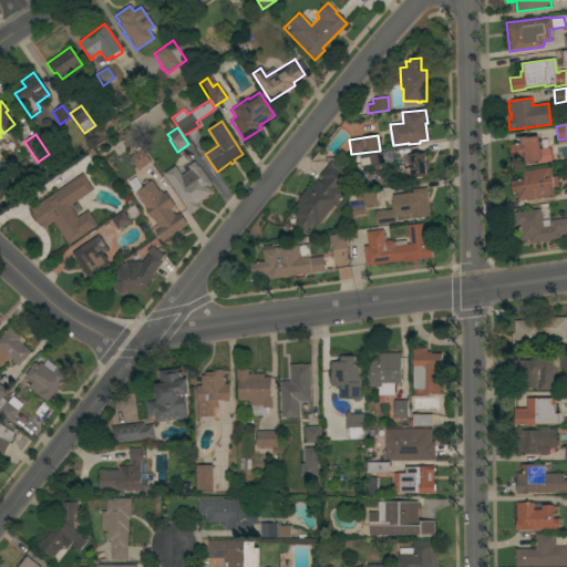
[(537,142),(539,142),(539,146),(538,146),(538,150),(548,147),(548,148),(553,148),(554,161),(537,163),(537,161),(524,163),(523,156),(511,158),(509,153),(508,153),(507,150),(509,150),(508,145),(519,143),(518,137),(525,136),(525,138),(536,136),(537,142)]
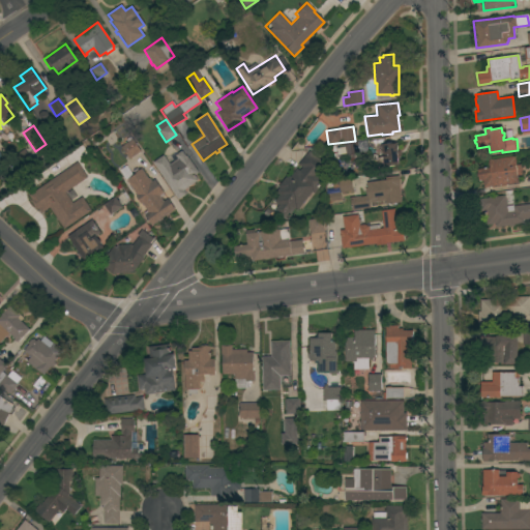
[(128,159),(120,147),(131,139),(141,151),(128,159)]
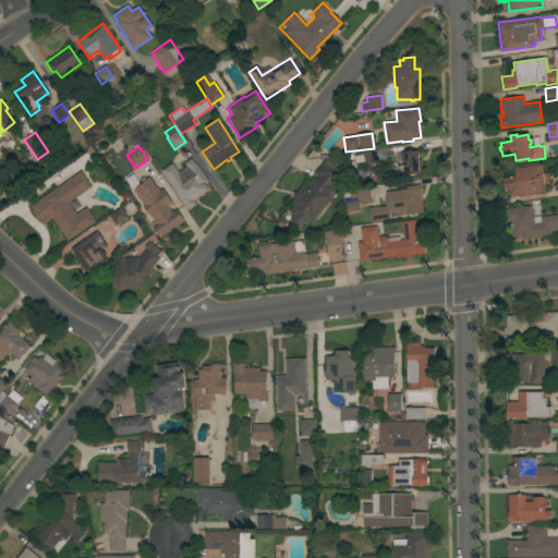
[(374,149),(376,149),(377,160),(376,160),(376,162),(368,164),(368,162),(363,164),(363,162),(355,164),(354,156),(360,156),(360,153),(367,152),(367,150),(374,149)]
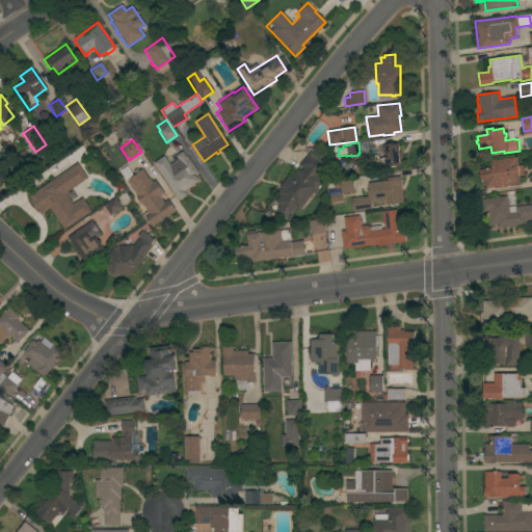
[(397,142),(398,150),(400,150),(401,155),(398,156),(399,165),(386,167),(382,152),(381,152),(380,145),(397,142)]
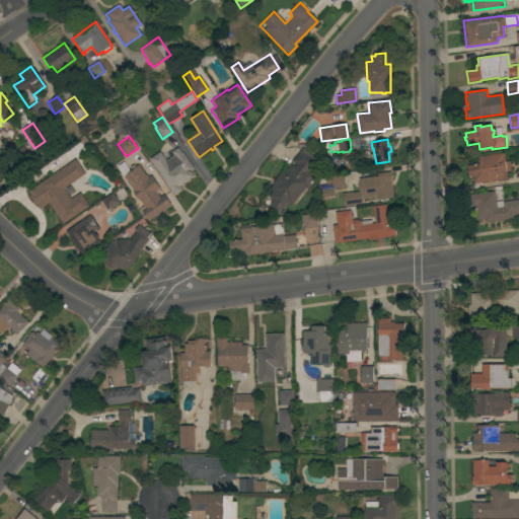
[(149,159),(159,152),(165,161),(173,155),(170,152),(177,148),(180,153),(181,152),(194,169),(190,171),(194,176),(179,187),(181,190),(173,195),(149,159)]
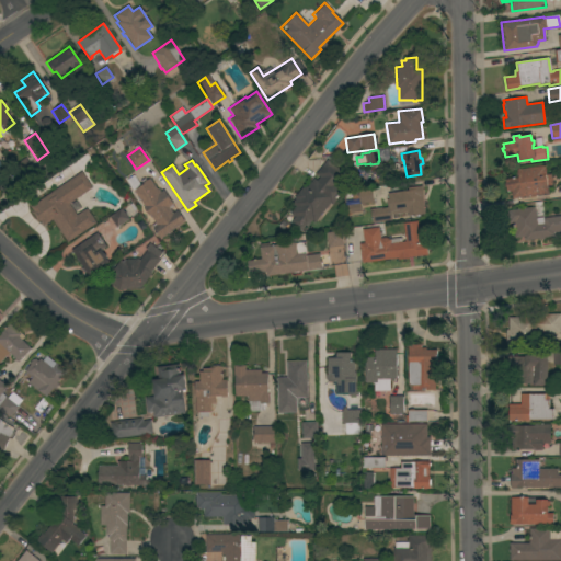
[(313,222),(311,220),(307,227),(305,225),(300,231),(290,222),(295,217),(289,214),(295,207),(290,204),(295,198),(294,197),(301,187),(302,189),(305,186),(306,187),(313,179),(316,181),(319,178),(316,174),(327,160),(340,171),(340,172),(343,175),(335,185),(342,191),(331,205),(329,203),(313,222)]
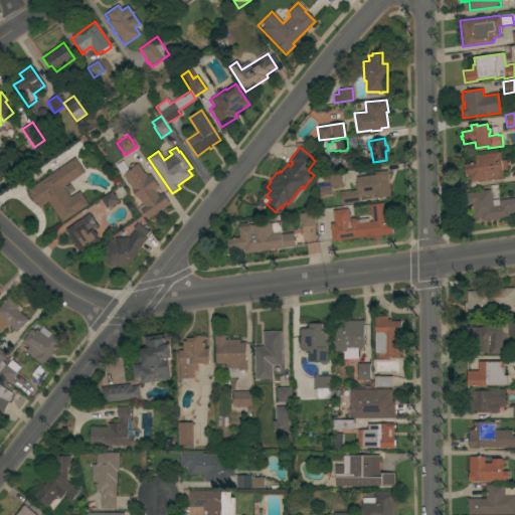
[(482,182),(482,181),(470,183),(469,175),(465,176),(463,164),(475,163),(474,155),(499,152),(500,161),(506,160),(507,170),(502,170),(503,179),(482,182)]
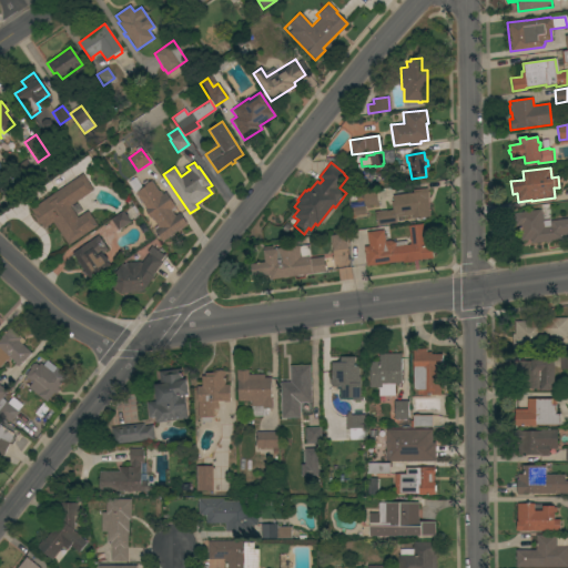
[(69,206),(77,217),(87,211),(97,225),(68,245),(52,223),(43,229),(40,224),(39,225),(32,215),(33,214),(30,209),(82,174),(93,190),(69,206)]
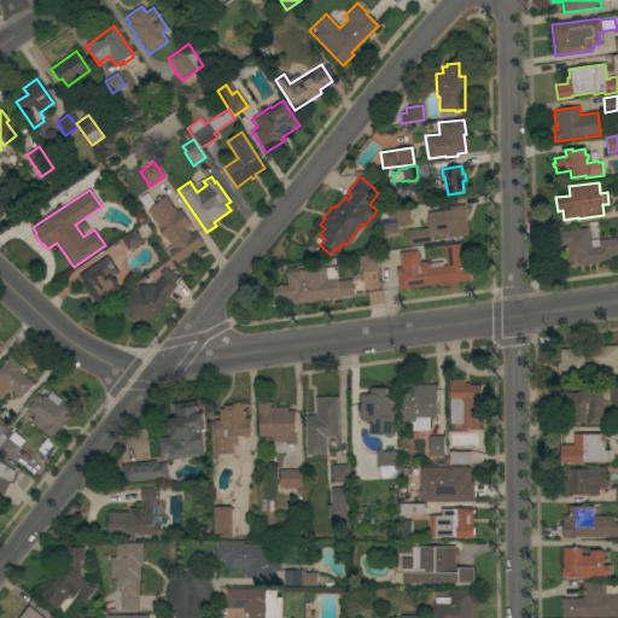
[(188,254),(188,255),(176,263),(170,255),(169,256),(167,254),(169,252),(167,249),(172,246),(164,237),(164,238),(157,228),(158,227),(139,198),(147,193),(153,203),(152,204),(153,205),(157,204),(153,199),(158,197),(161,199),(164,197),(172,209),(173,208),(176,211),(180,209),(190,225),(185,228),(190,235),(194,232),(203,244),(188,254)]
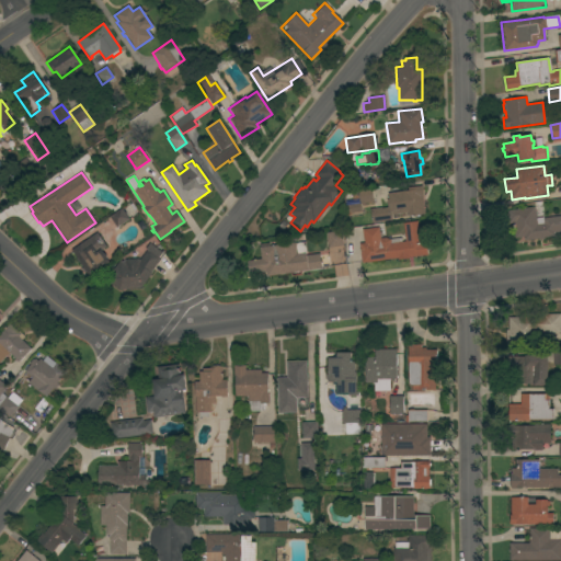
[(423,196),(422,196),(424,214),(408,216),(408,212),(390,215),(391,220),(371,222),(369,209),(380,207),(380,208),(387,208),(386,199),(388,199),(387,194),(408,191),(408,189),(421,186),(423,196)]
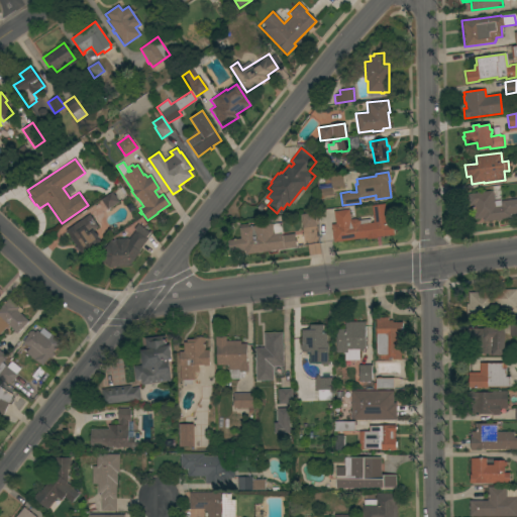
[(331,188),(329,176),(341,175),(343,186),(331,188)]
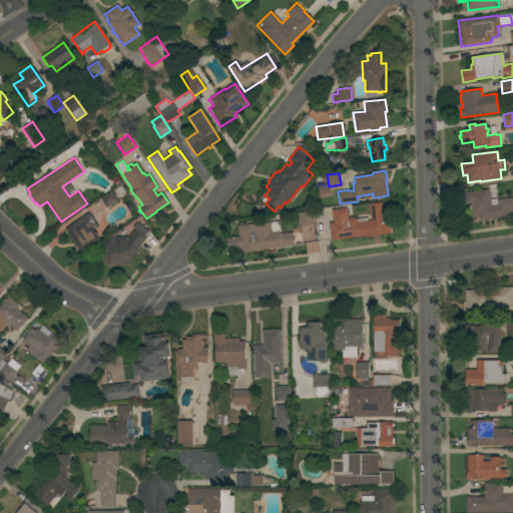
[(329,186),(330,195),(316,197),(315,188),(329,186)]
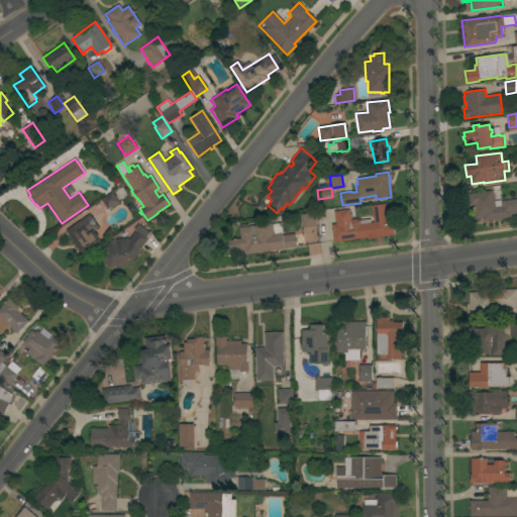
[(516,212),(509,214),(510,218),(483,221),(483,218),(475,219),(472,193),(493,191),(495,207),(516,204),(515,199),(516,198),(516,212)]
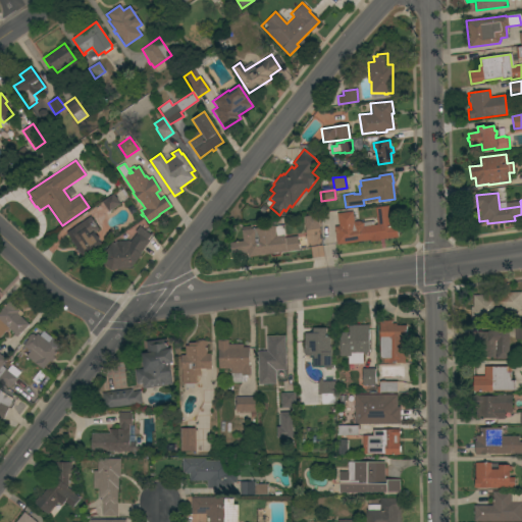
[(101,202),(112,194),(119,204),(108,211),(101,202)]
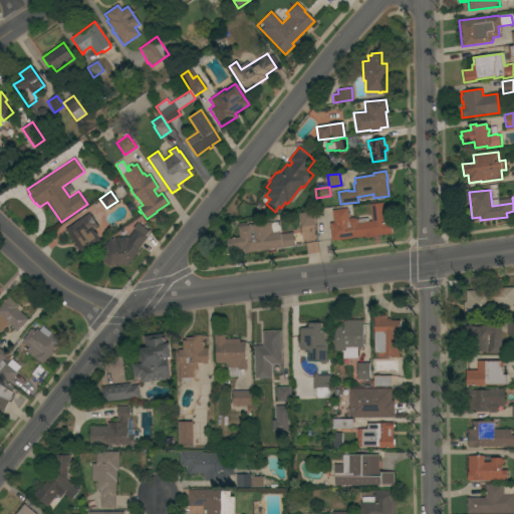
[(384,223),(390,222),(392,234),(374,236),(374,237),(364,238),(364,237),(331,241),(328,223),(333,223),(331,210),(346,208),(347,218),(351,218),(355,219),(367,218),(367,222),(371,221),(368,205),(381,203),(384,223)]
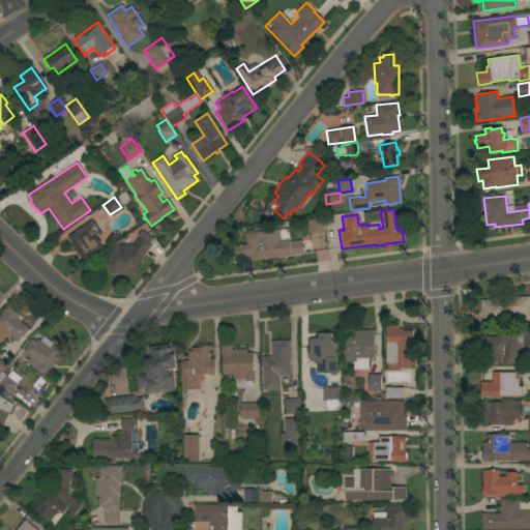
[(91,219),(99,233),(95,236),(102,248),(84,261),(67,236),(91,219)]
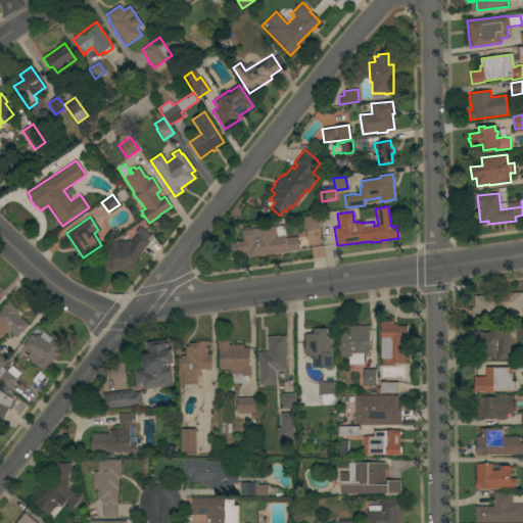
[(301,219),(305,247),(319,245),(315,217),(301,219)]
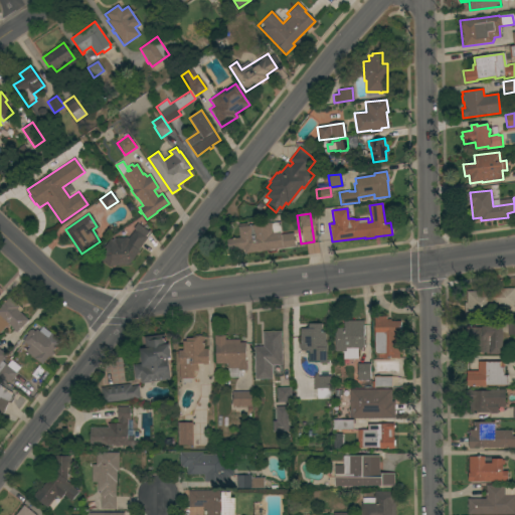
[(97,258),(110,238),(115,242),(115,238),(126,237),(128,238),(134,229),(133,228),(137,223),(149,232),(145,237),(146,238),(138,250),(139,251),(129,265),(109,267),(97,258)]
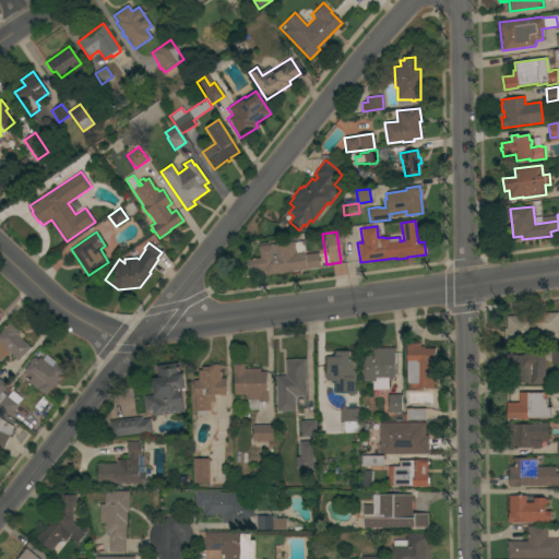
[(265,275),(264,272),(254,273),(254,271),(247,272),(246,261),(260,259),(258,244),(268,242),(269,246),(293,242),(295,253),(304,252),(305,254),(317,253),(319,268),(265,275)]
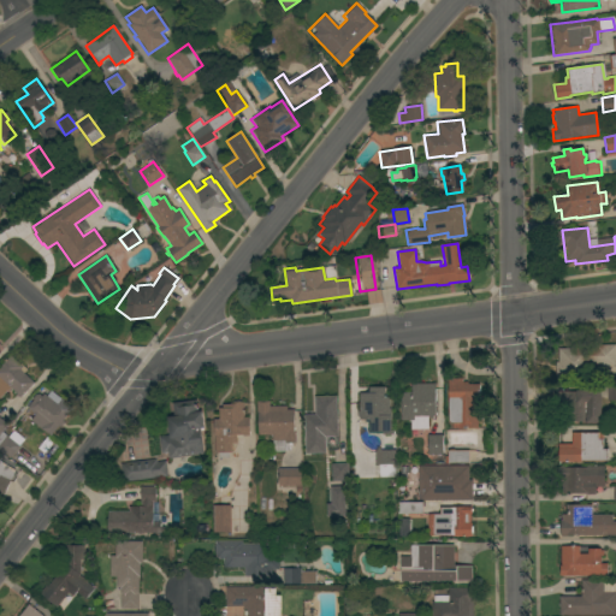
[(365,292),(366,304),(378,303),(377,291),(365,292)]
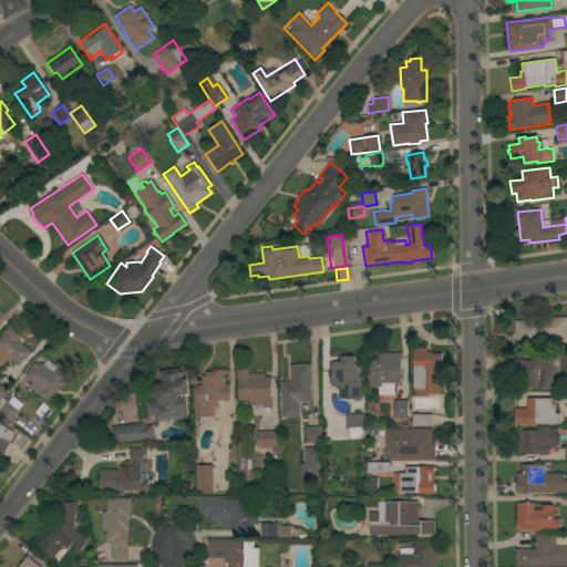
[(547,321),(547,318),(566,318),(566,336),(543,337),(544,353),(512,353),(511,333),(513,333),(513,321),(547,321)]
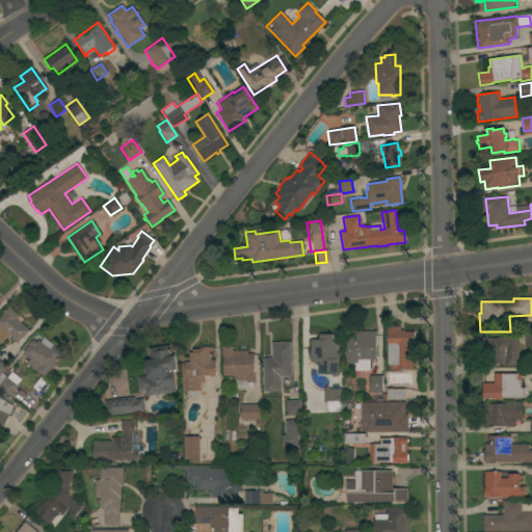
[(0,316),(8,308),(17,315),(18,314),(23,319),(20,322),(29,330),(18,344),(16,342),(16,343),(12,341),(14,340),(8,335),(0,343),(0,316)]
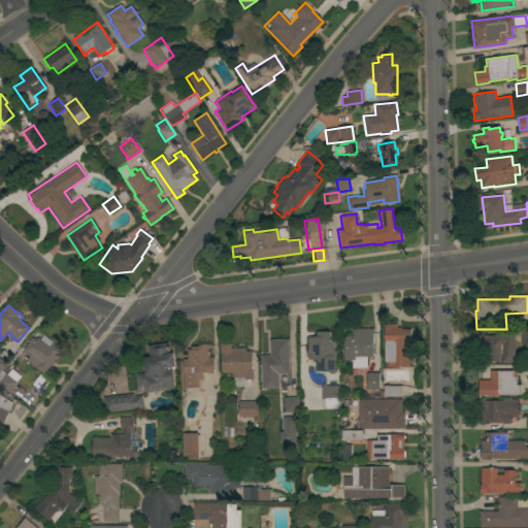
[(384,325),(395,324),(395,327),(400,327),(400,330),(410,329),(410,342),(408,342),(408,367),(388,367),(388,363),(384,363),(384,325)]
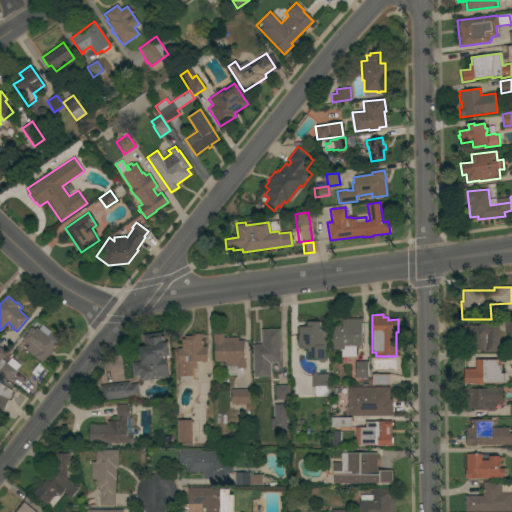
[(361,346),(359,346),(359,348),(355,348),(355,357),(341,357),(341,349),(333,349),(333,327),(341,326),(341,319),(361,319),(361,346)]
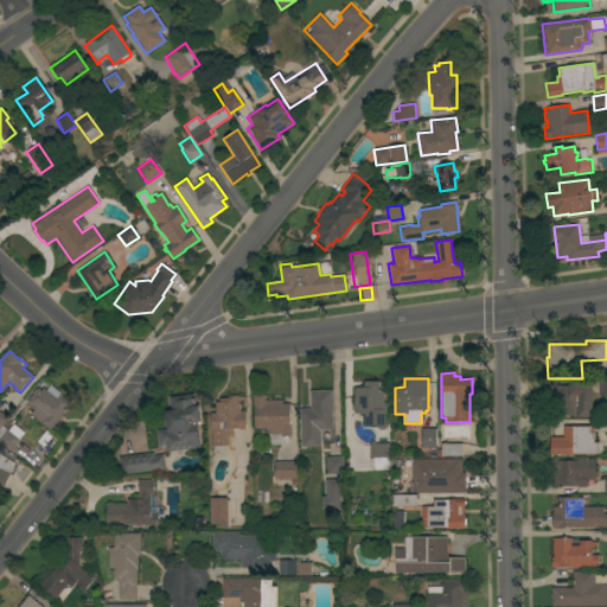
[(353,410),(351,410),(351,406),(353,406),(353,388),(363,388),(363,382),(378,382),(378,389),(383,389),(382,409),(384,409),(384,427),(362,427),(362,417),(364,419),(364,416),(359,416),(359,414),(353,414),(353,410)]
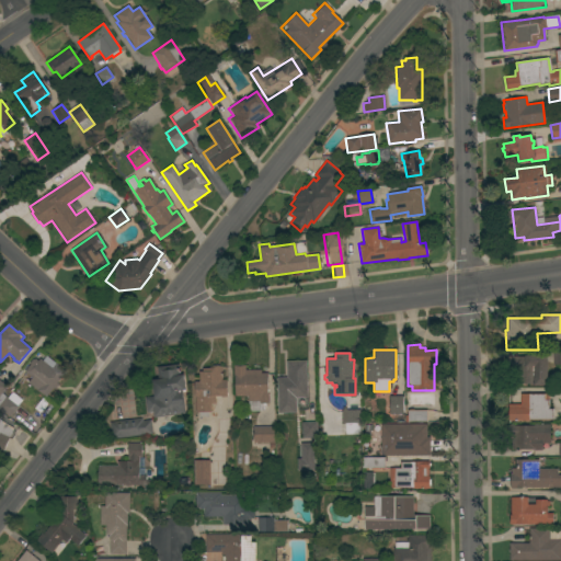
[(547,355),(548,386),(533,386),(533,385),(517,385),(516,367),(507,367),(507,356),(547,355)]
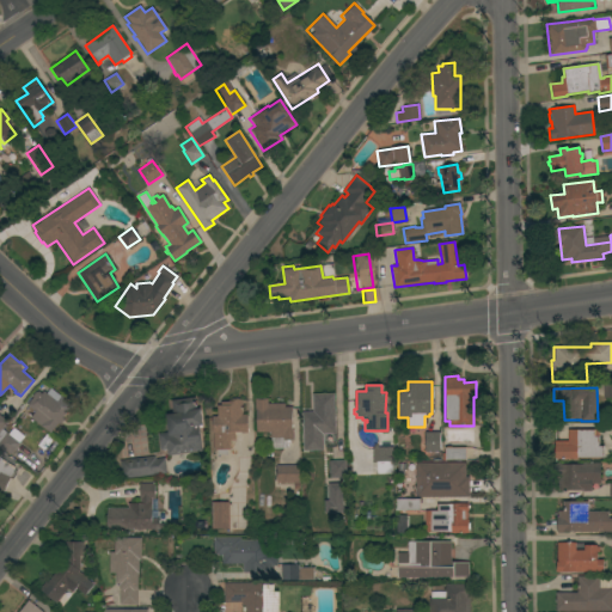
[(30,417),(35,412),(26,405),(37,391),(41,395),(43,392),(46,393),(49,389),(59,396),(55,401),(68,410),(62,418),(63,420),(60,424),(57,423),(50,433),(30,417)]
